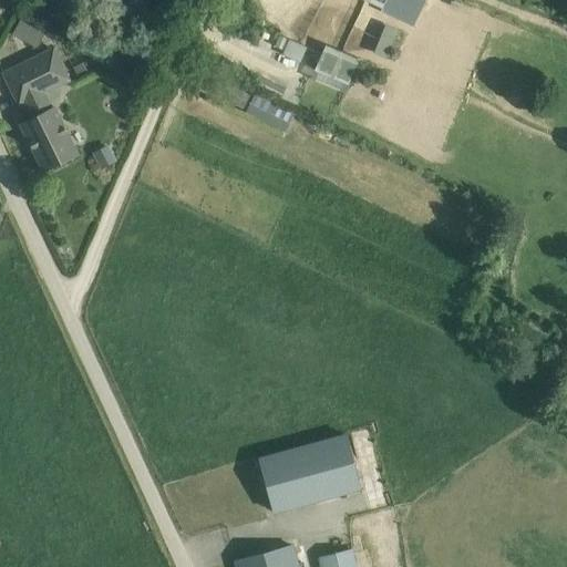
[(385,0),(384,6),(383,8),(381,12),(413,27),(424,0),(385,0)]
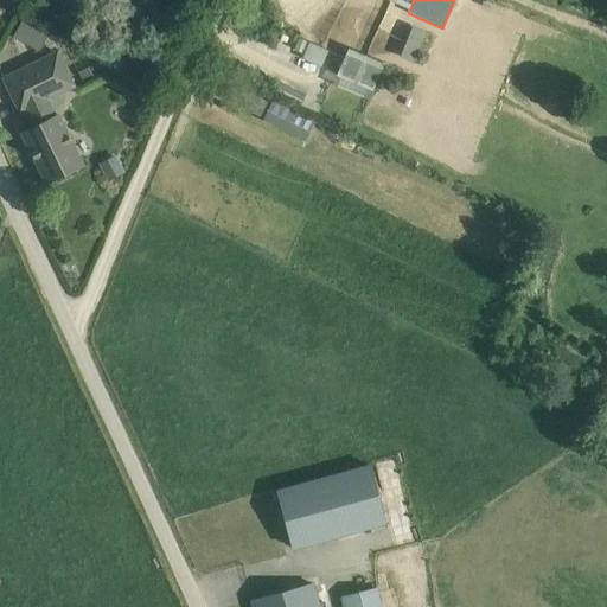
[(48,37),(21,21),(13,36),(39,50),(48,37)]
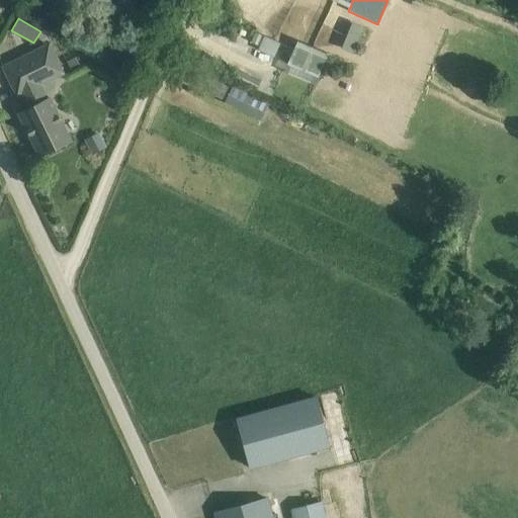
[(357,51),(368,24),(356,19),(345,46),(357,51)]
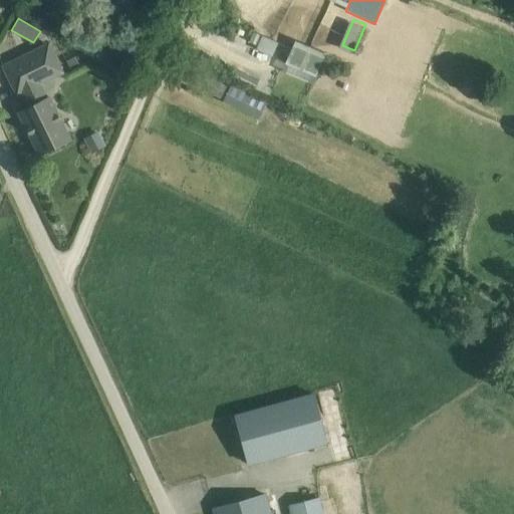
[(264,33),(257,46),(274,54),(281,41),(264,33)]
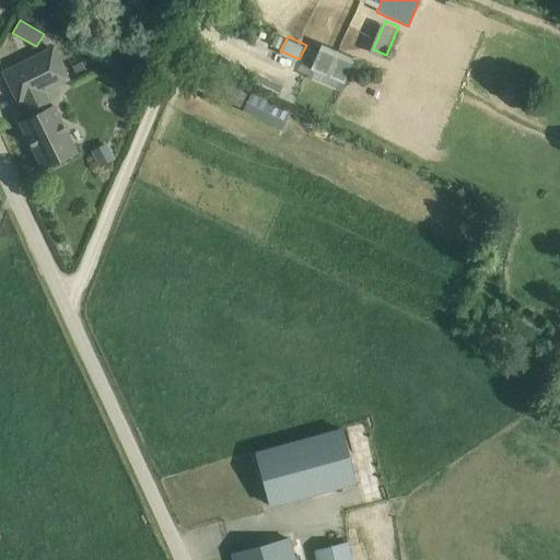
[(354,58),(322,44),(306,78),(339,92),(342,83),(343,83),(354,58)]
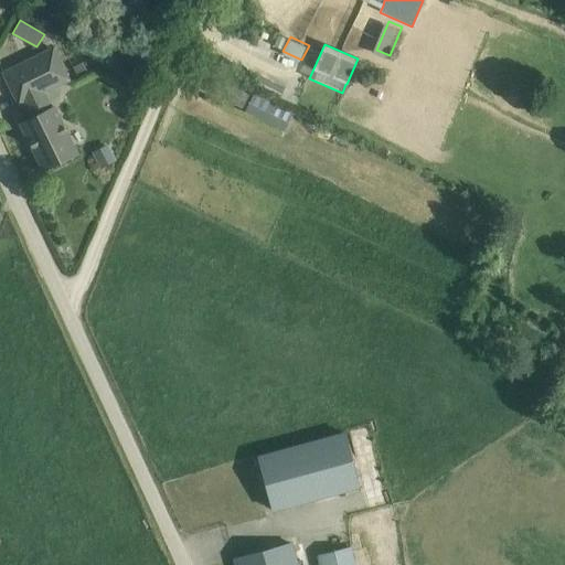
[(53,48),(3,72),(19,104),(68,80),(53,48)]
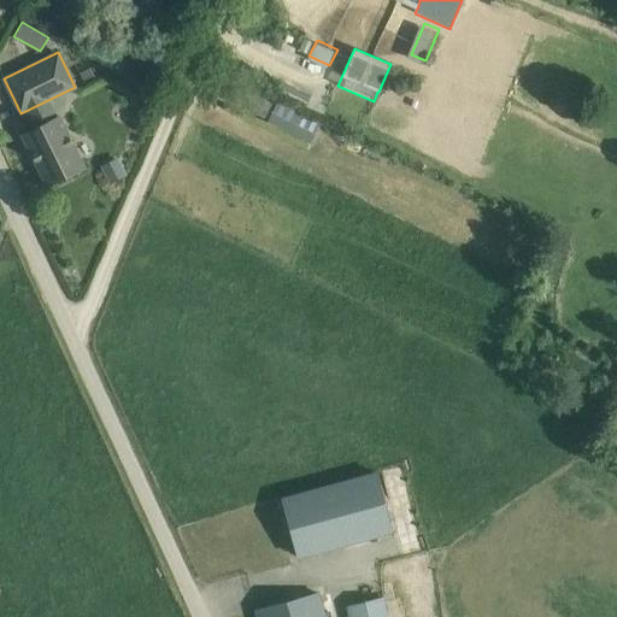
[(200,81),(222,92),(227,78),(207,69),(200,81)]
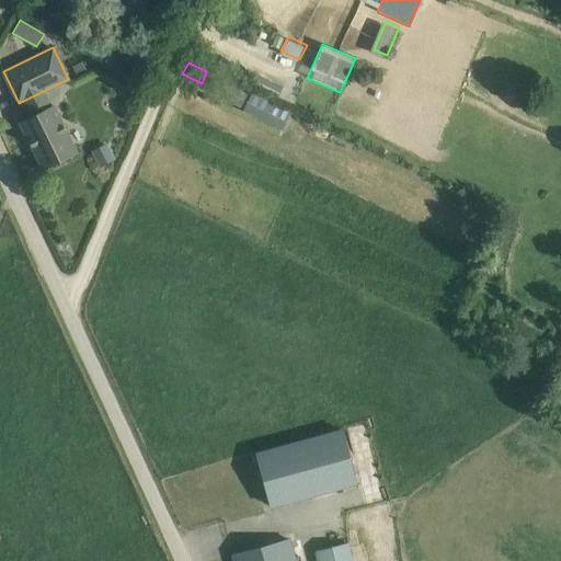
[(212,77),(205,89),(265,118),(264,121),(283,129),(290,113),(274,105),(212,77)]
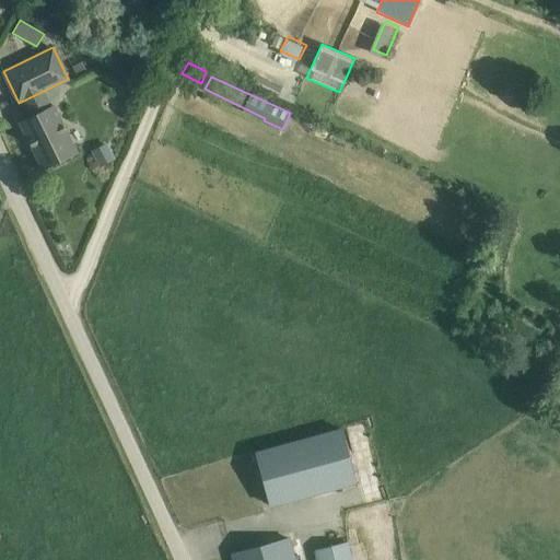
[(32,116),(21,121),(44,168),(77,152),(67,132),(54,105),(53,106),(45,91),(37,94),(24,101),(32,116)]
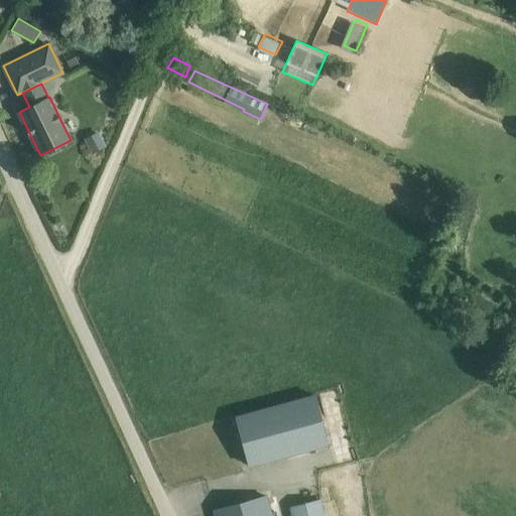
[(250,465),(328,443),(315,395),(237,417),(250,465)]
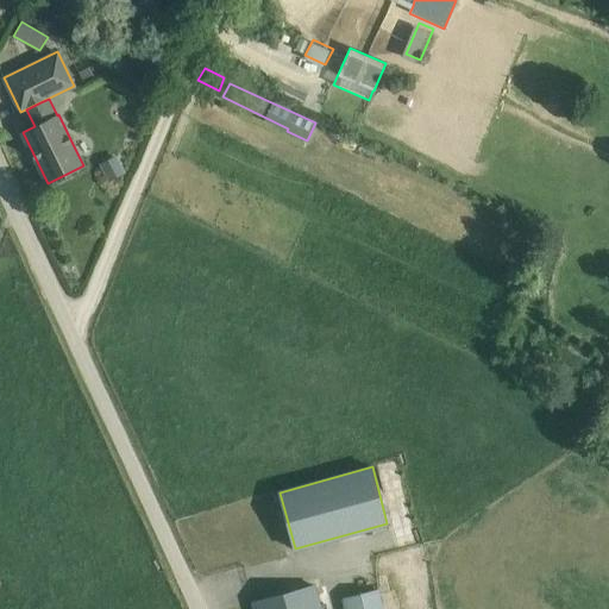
[(255,608),(315,608),(311,586),(253,602),(255,608)]
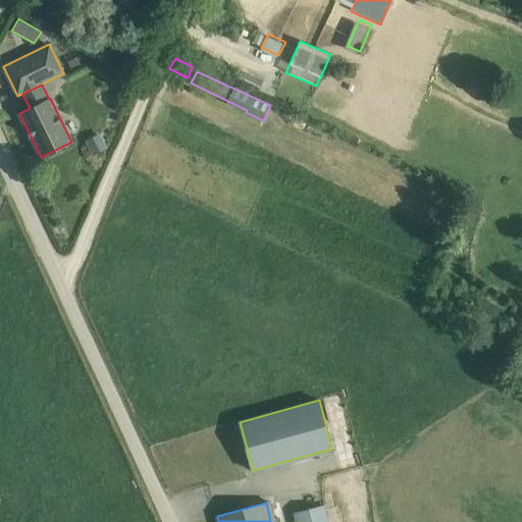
[(294,512),(296,521),(327,521),(324,505),(294,512)]
